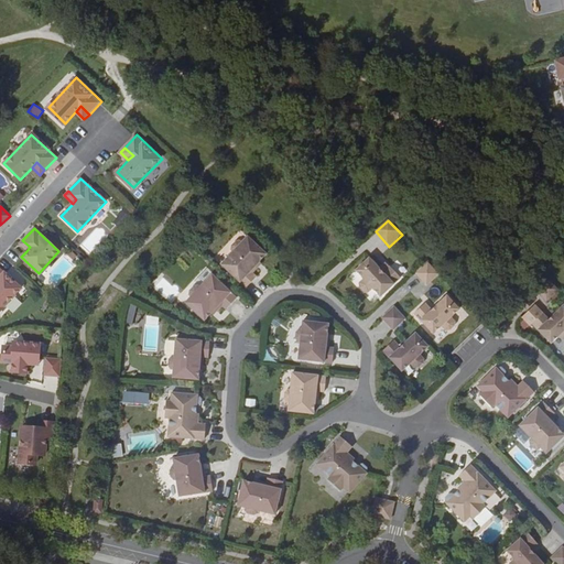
[(231,250),(232,251),(220,264),(246,288),(257,277),(252,273),(258,267),(256,266),(267,255),(247,236),(241,242),(240,240),(236,241),(231,246),(231,250)]
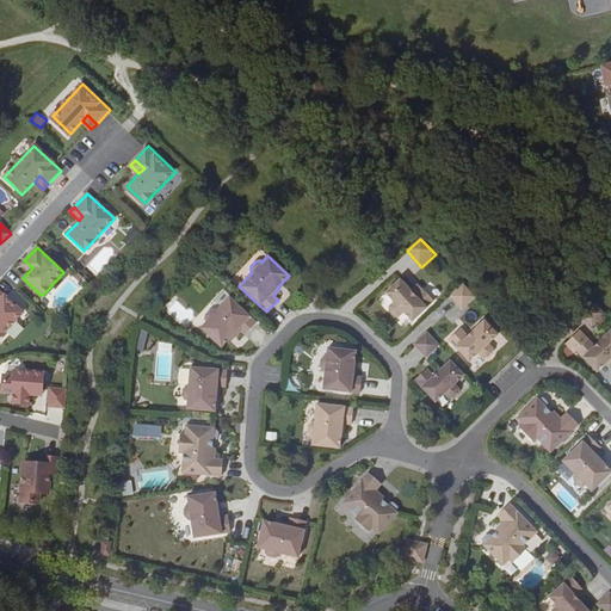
[(32,267),(24,260),(20,264),(29,272),(32,267)]
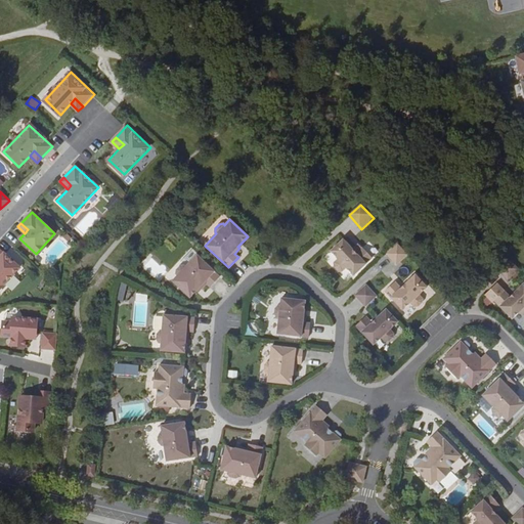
[(342,271),(346,267),(353,275),(372,258),(362,248),(356,254),(343,239),(331,251),(338,259),(334,263),(335,267),(338,271),(342,271)]
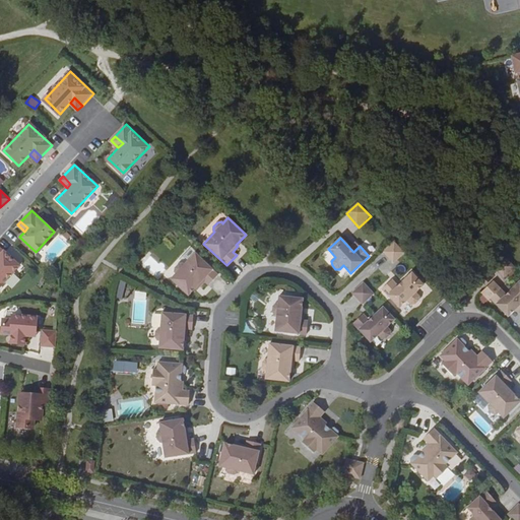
[(404,253),(394,241),(383,252),(393,263),(404,253)]
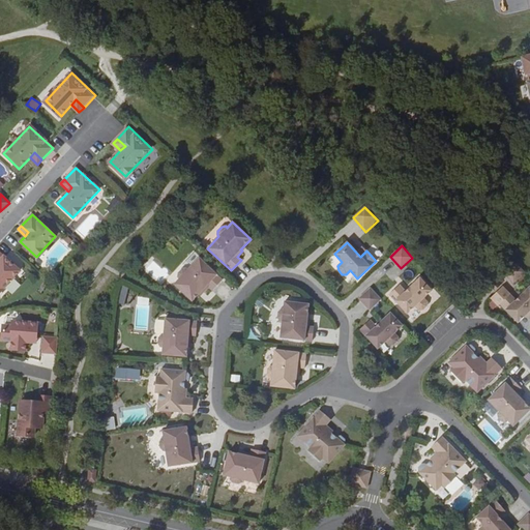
[(0,291),(20,271),(0,253),(0,291)]
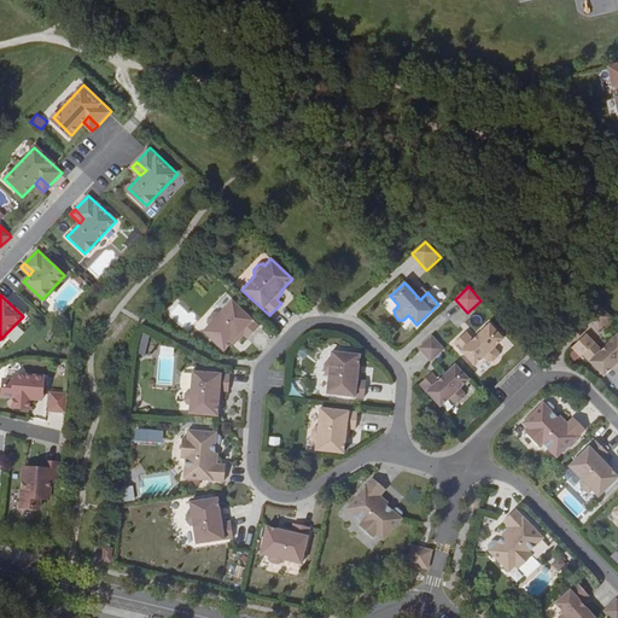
[(243,334),(248,339),(260,326),(232,301),(219,315),(209,325),(203,332),(223,351),(234,339),(237,340),(243,334)]
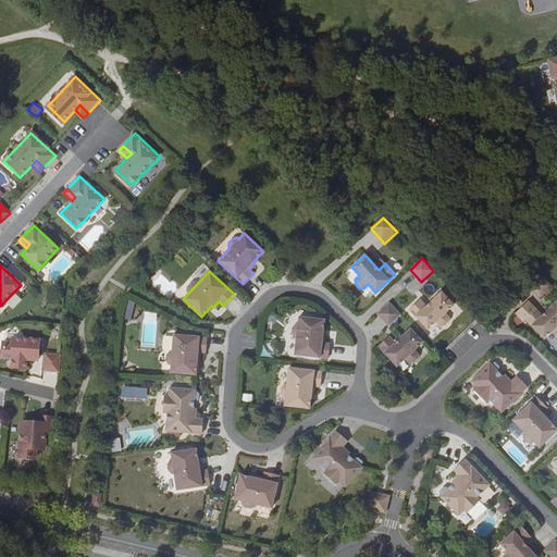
[(552,286),(540,274),(528,285),(540,297),(552,286)]
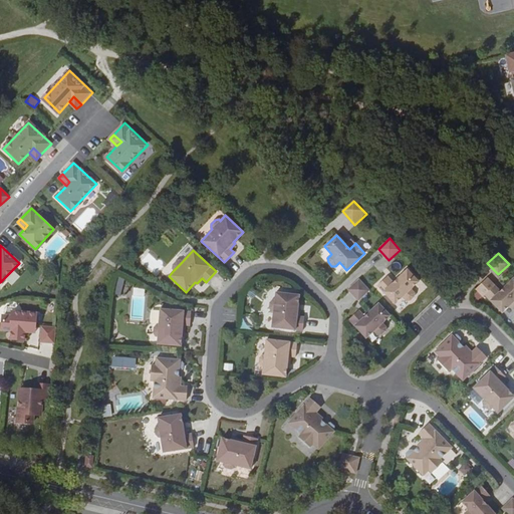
[(174,270),(182,262),(180,260),(177,261),(173,265),(173,268),(174,270)]
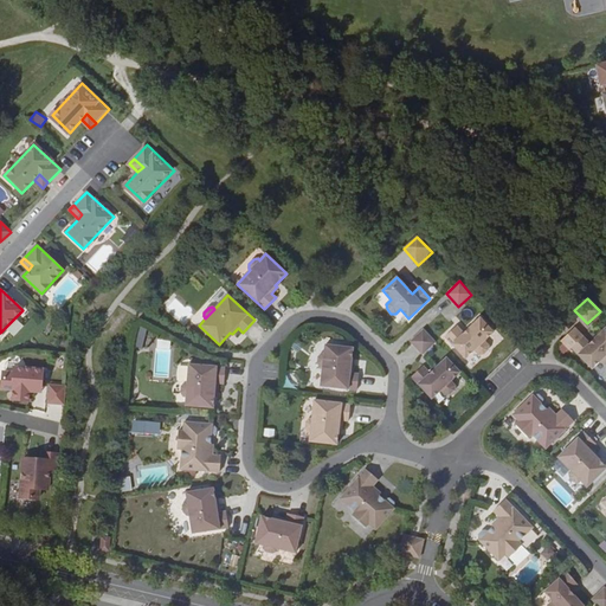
[(475,350),(478,355),(483,354),(488,350),(489,346),(484,341),(494,333),(479,318),(464,333),(457,326),(445,337),(465,359),(475,350)]
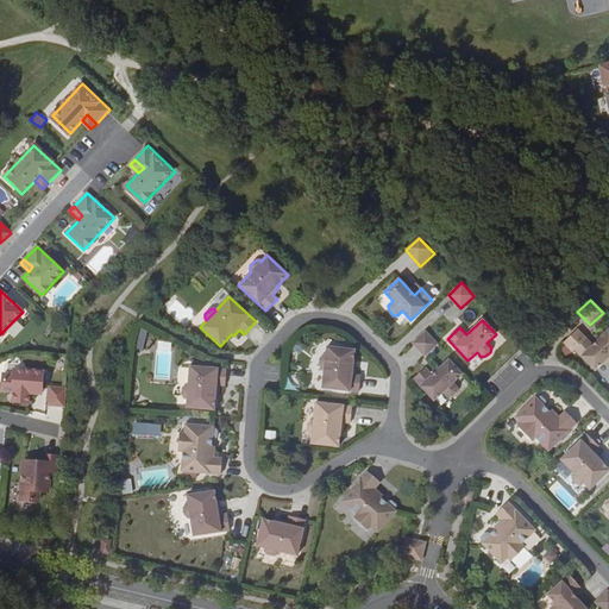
[(608,330),(592,345),(585,338),(573,350),(595,370),(603,362),(608,366),(608,365),(608,330)]
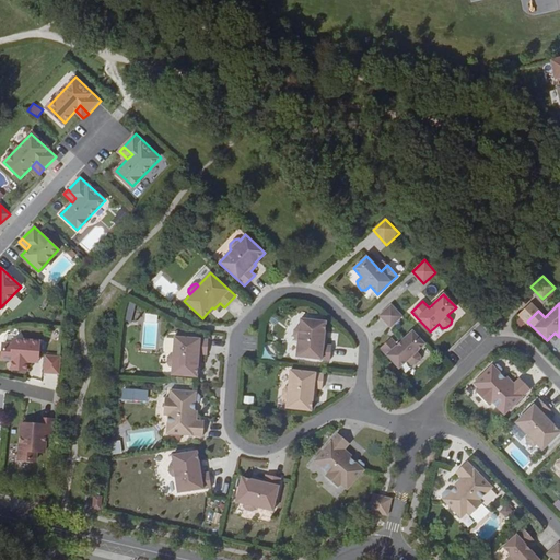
[(403,316),(391,304),(378,315),(391,327),(403,316)]
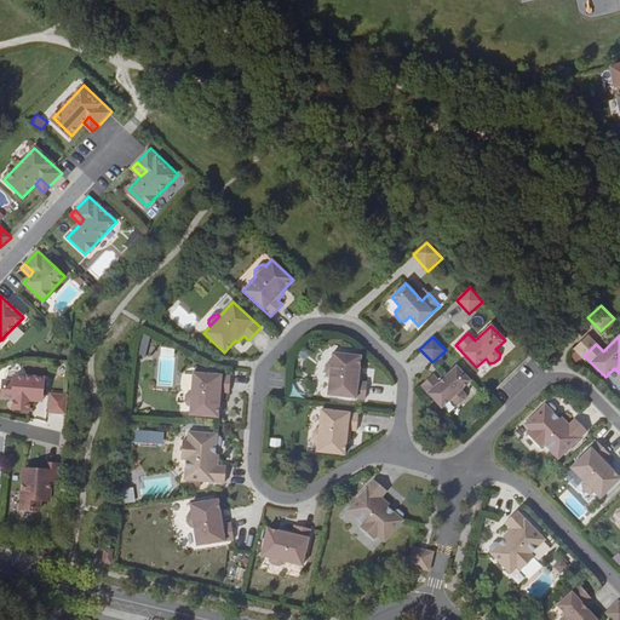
[(327,375),(329,375),(328,395),(365,400),(367,383),(361,382),(362,373),(359,372),(361,356),(333,352),(332,362),(328,362),(326,366),(325,372),(327,375)]
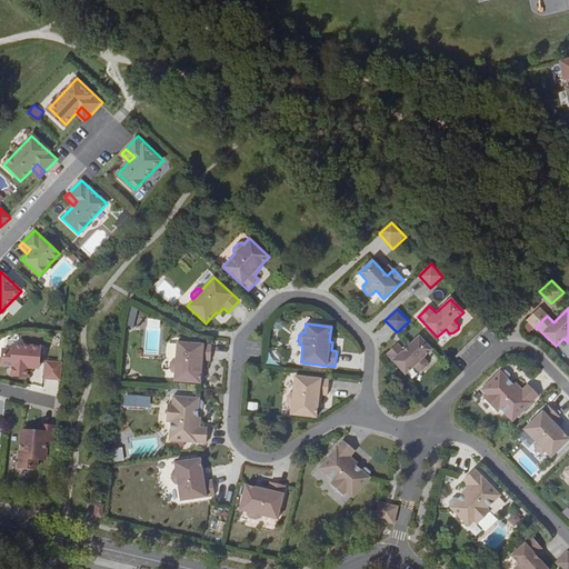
[(426,366),(427,362),(423,358),(431,350),(419,336),(403,350),(397,343),(386,353),(405,375),(413,367),(418,371),(422,370),(426,366)]
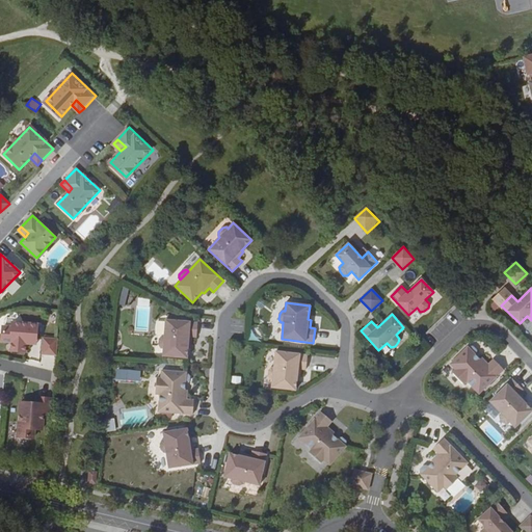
[(191,337),(196,337),(197,322),(188,322),(183,321),(184,316),(167,315),(166,320),(165,320),(164,337),(163,348),(162,356),(187,358),(188,344),(190,344),(191,337)]
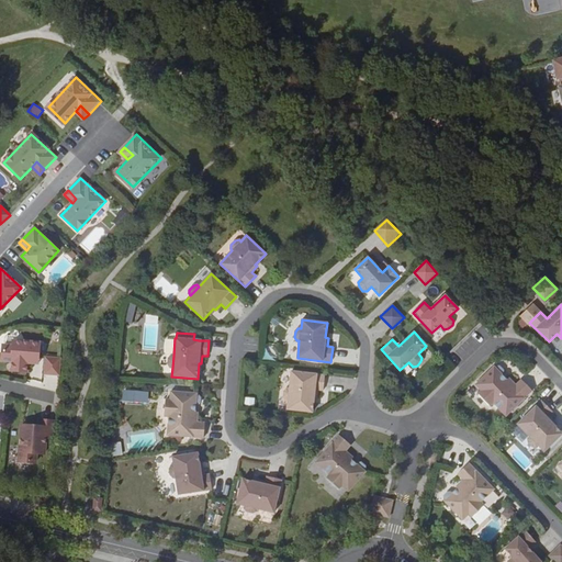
[(38,358),(40,344),(13,341),(12,346),(2,346),(2,360),(12,361),(11,371),(26,372),(27,362),(33,363),(34,358),(38,358)]
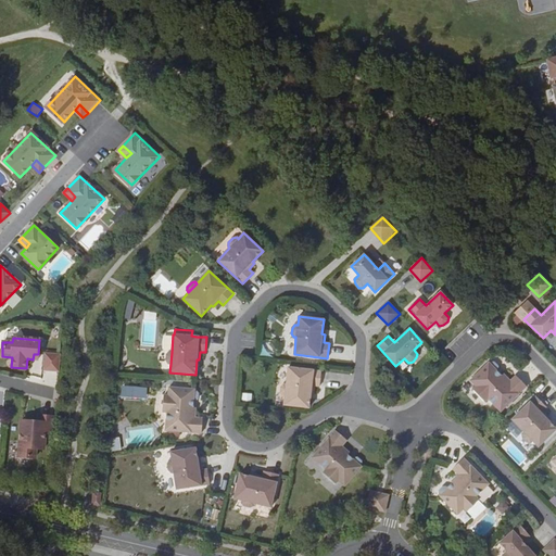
[(61,354),(60,354),(45,353),(43,370),(59,371),(61,354)]
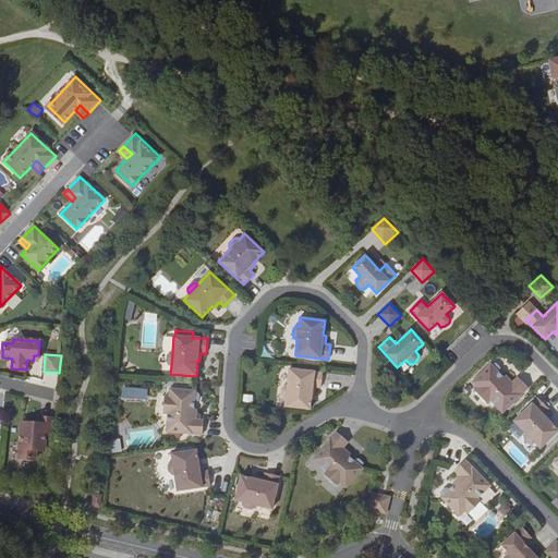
[(492,365),(490,364),(472,381),(477,388),(474,391),(486,403),(489,400),(502,413),(529,388),(518,377),(512,383),(505,375),(504,377),(498,372),(499,371),(500,367),(496,364),(493,364),(492,365)]
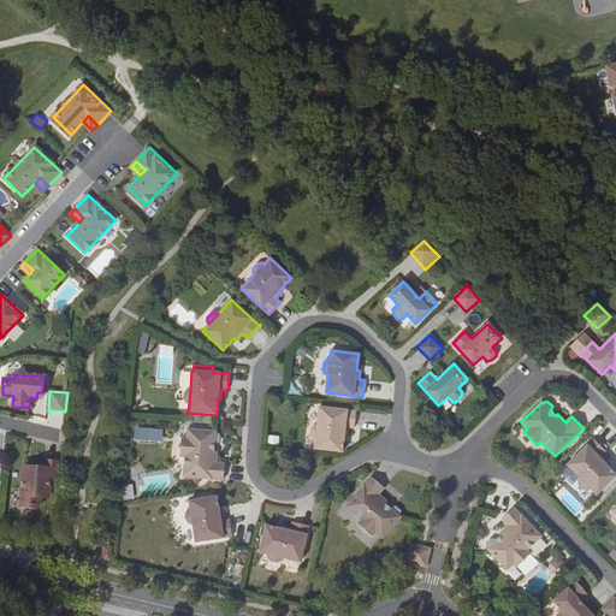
[(356,412),(319,407),(317,426),(314,426),(311,430),(311,436),(313,439),(315,439),(314,449),(343,452),(344,436),(347,436),(348,427),(354,428),(356,412)]
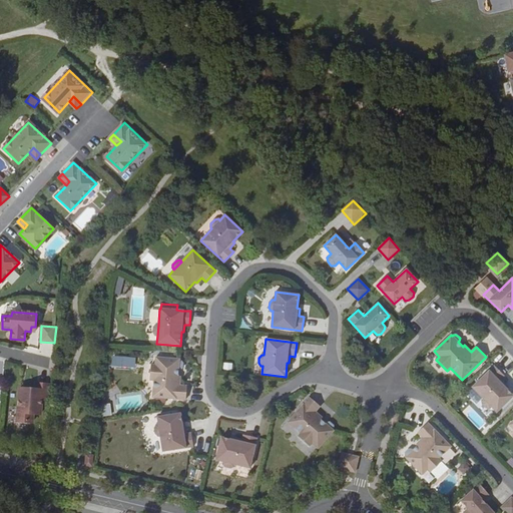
[(135,358),(112,357),(111,366),(135,367),(135,358)]
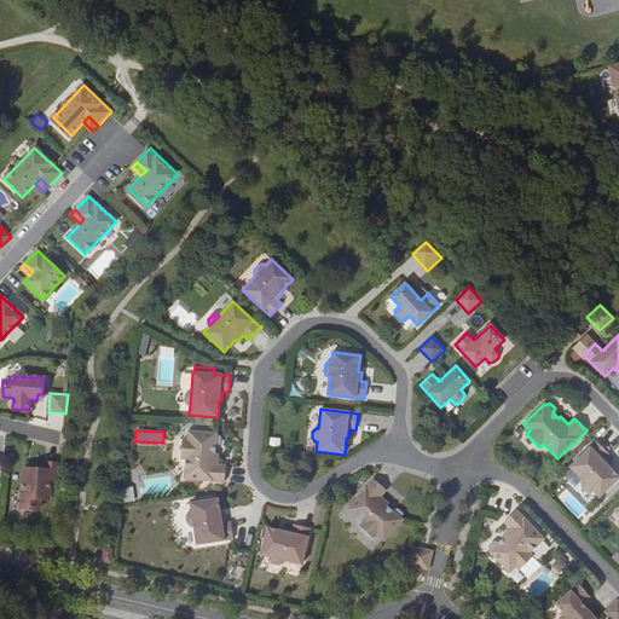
[(184,479),(224,482),(225,466),(217,464),(218,455),(215,453),(215,445),(218,446),(220,444),(220,438),(218,435),(217,435),(217,433),(187,432),(187,440),(183,440),(181,460),(185,460),(184,479)]
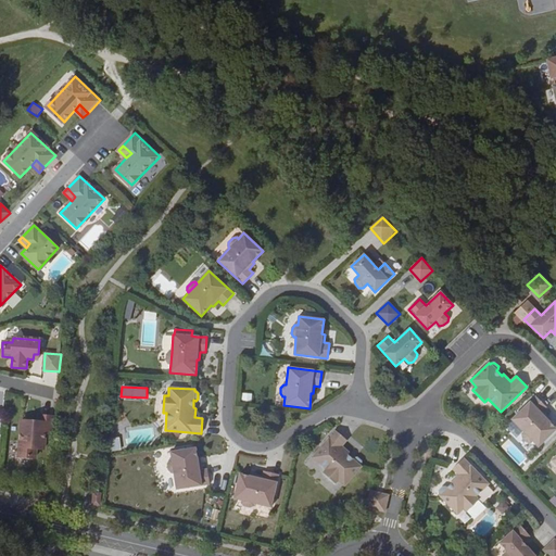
[(531,443),(532,441),(539,447),(555,429),(555,428),(546,418),(548,417),(542,411),(546,407),(535,396),(512,419),(523,432),(522,434),(522,438),(527,442),(531,443)]
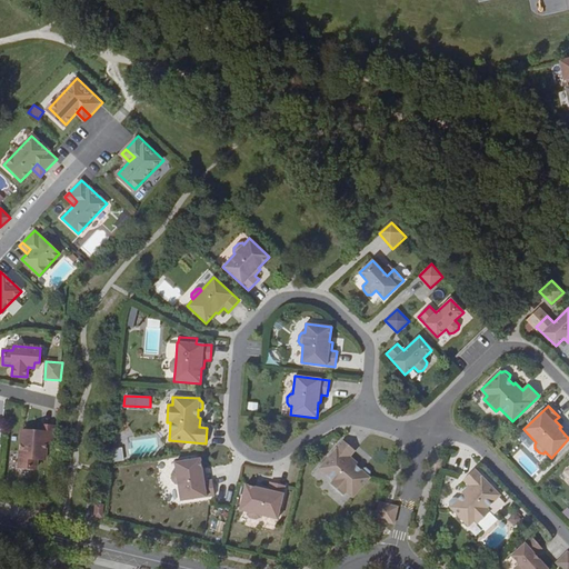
[(56,446),(57,426),(40,425),(39,432),(29,431),(28,437),(22,437),(20,468),(37,469),(38,459),(46,460),(47,445),(56,446)]
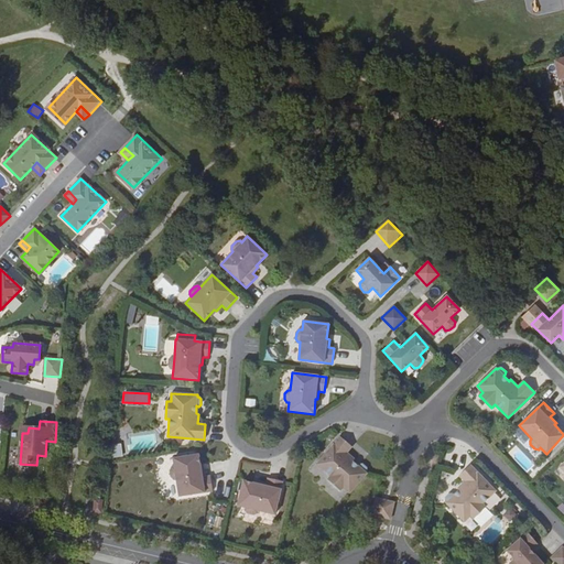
[(347,453),(351,446),(340,436),(316,464),(329,476),(327,479),(340,491),(343,488),(349,494),(367,474),(366,473),(367,470),(367,468),(362,464),(359,465),(358,466),(353,461),(354,459),(347,453)]
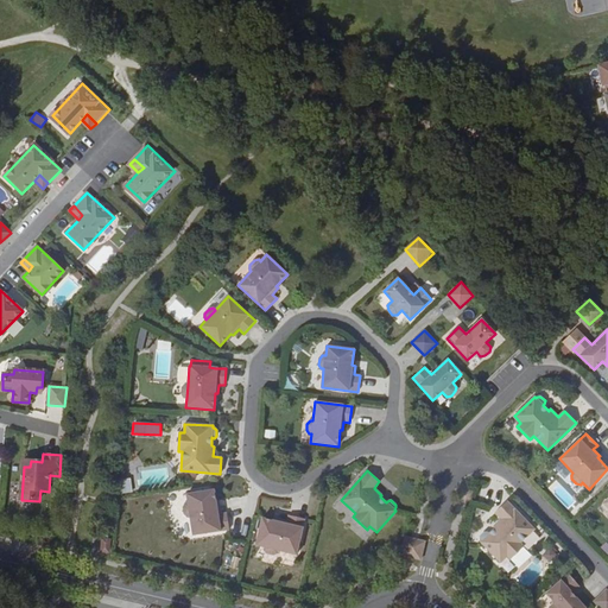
[(131,479),(119,480),(121,494),(133,492),(131,479)]
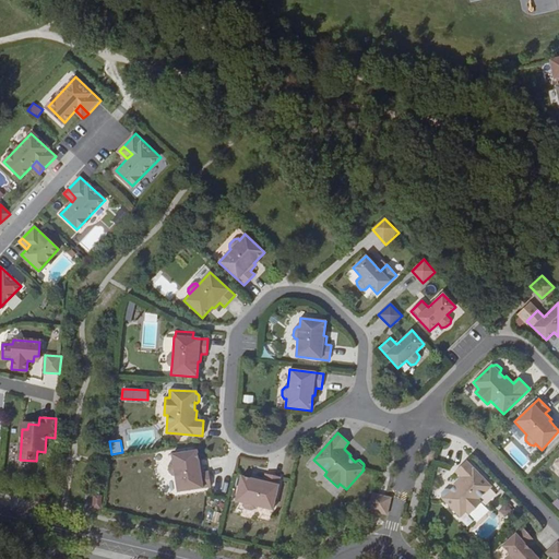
[(197,450),(171,454),(173,463),(170,463),(168,466),(169,472),(173,475),(175,475),(177,492),(211,487),(209,472),(203,473),(202,465),(199,465),(197,450)]
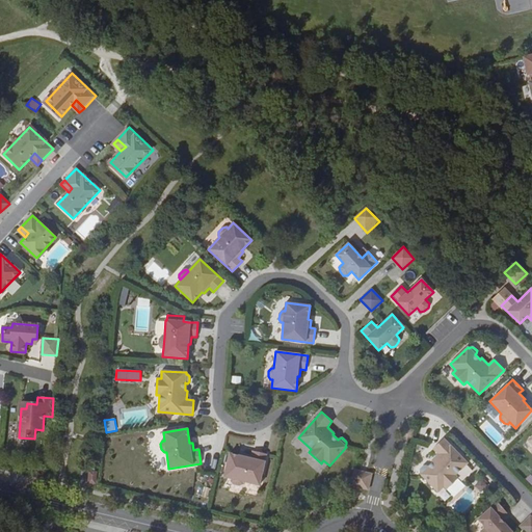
[(468,463),(444,439),(433,449),(439,454),(431,460),(433,462),(428,468),(427,467),(424,466),(420,470),(421,473),(422,474),(421,475),(437,493),(444,486),(446,489),(458,478),(455,475),(468,463)]
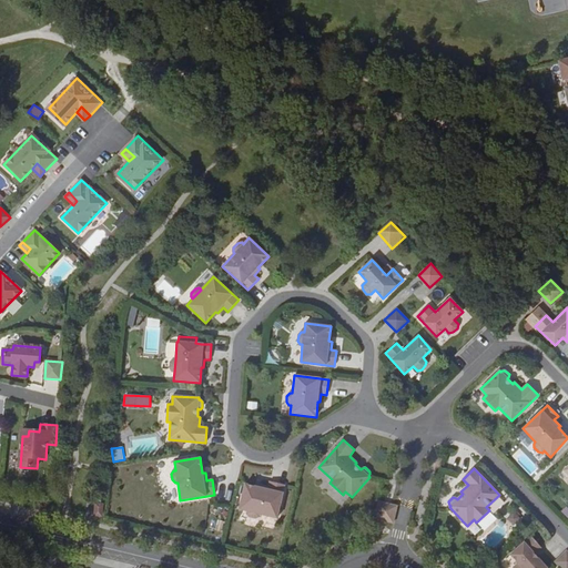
[(260,514),(276,518),(284,485),(270,482),(269,487),(260,485),(260,487),(245,484),(239,509),(247,511),(246,514),(250,517),(255,518),(259,516),(260,514)]
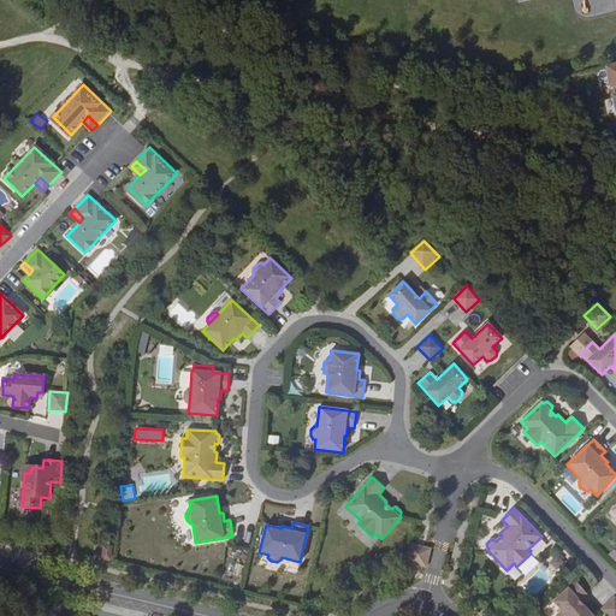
[(410,544),(407,564),(428,568),(431,546),(410,544)]
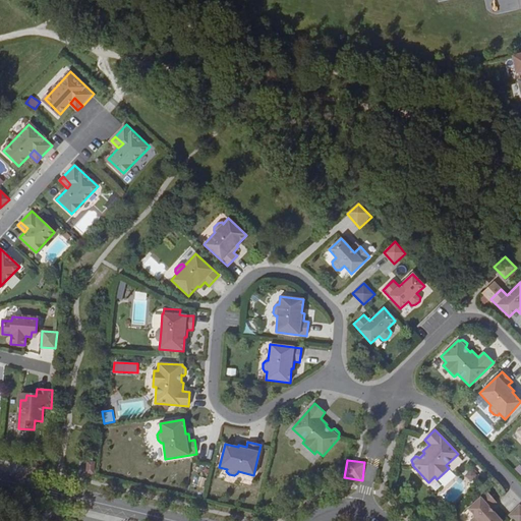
[(468,509),(475,517),(471,520),(470,520),(501,520),(489,508),(497,502),(486,491),(468,509)]
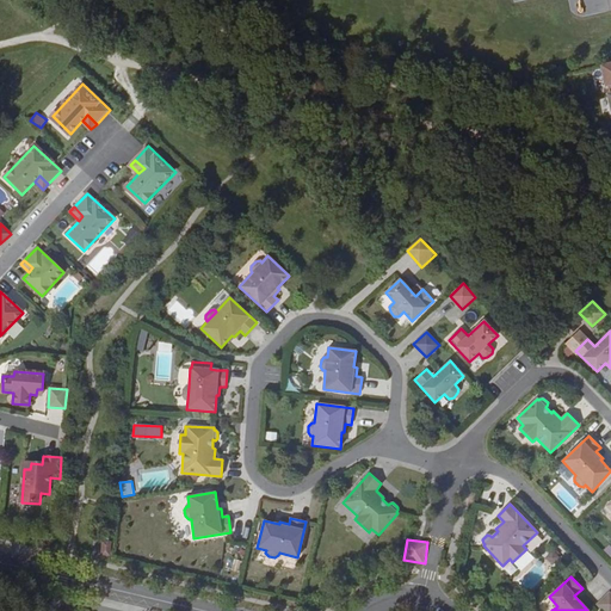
[(610,610),(610,594),(609,592),(597,605),(602,610),(610,610)]
